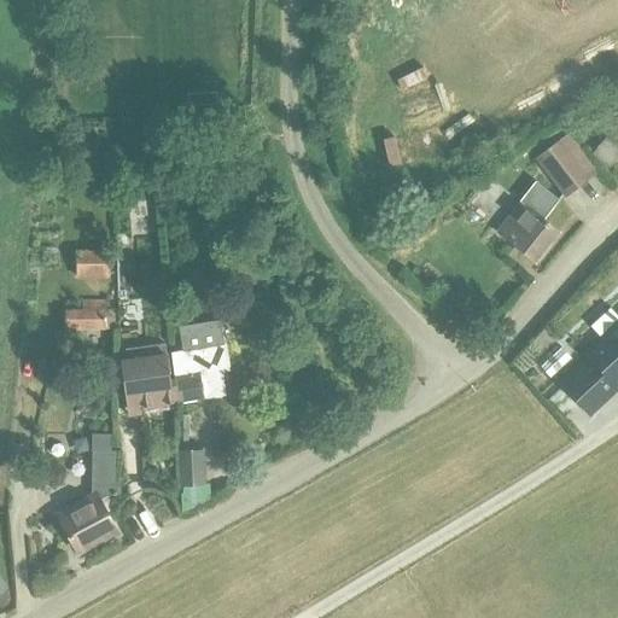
[(409,159),(407,134),(389,135),(391,162),(409,159)]
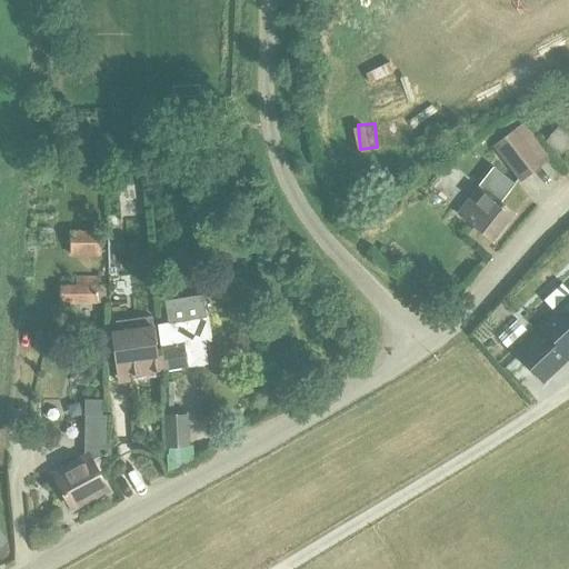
[(517,129),(495,145),(521,180),(542,165),(517,129)]
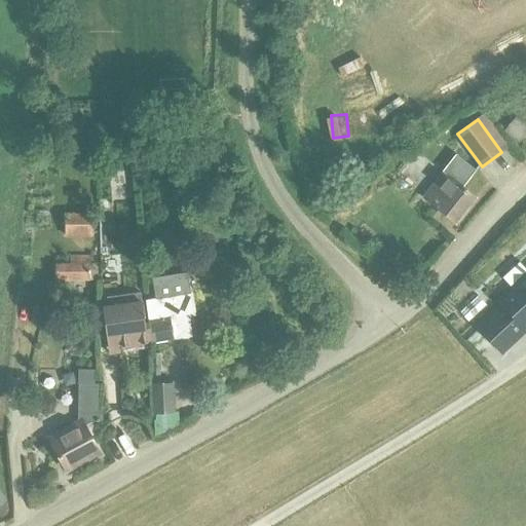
[(506,130),(519,141),(525,132),(525,126),(516,119),(506,130)]
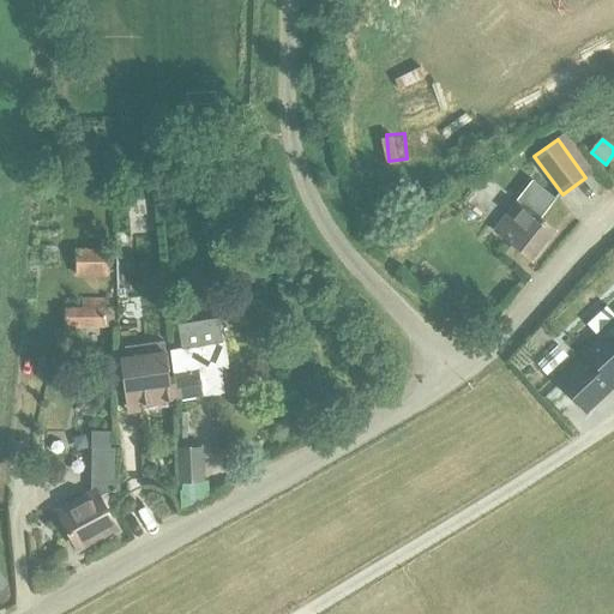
[(487,176),(469,202),(486,214),(504,187),(487,176)]
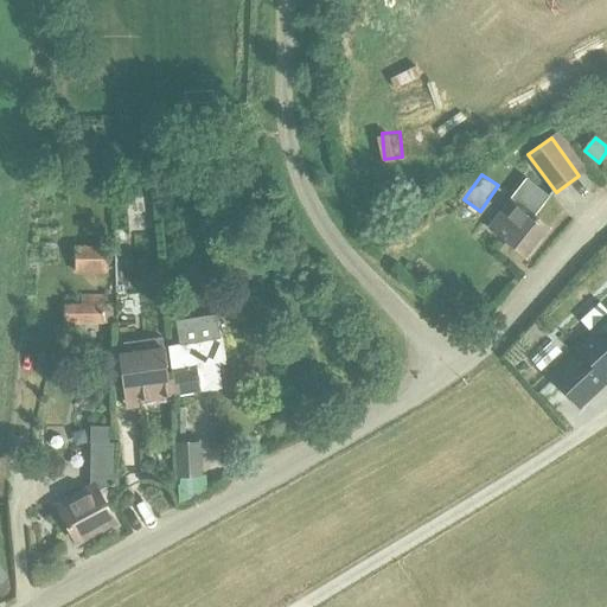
[(548,228),(510,197),(486,227),(523,257),(548,228)]
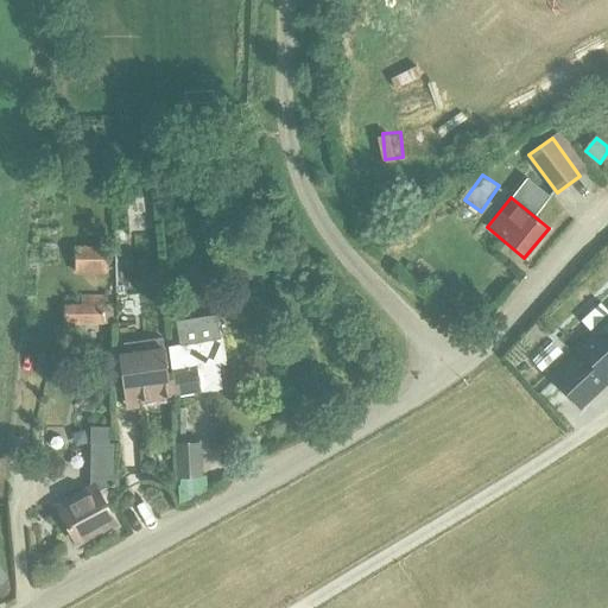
[(75,247),(75,268),(105,268),(105,247),(75,247)]
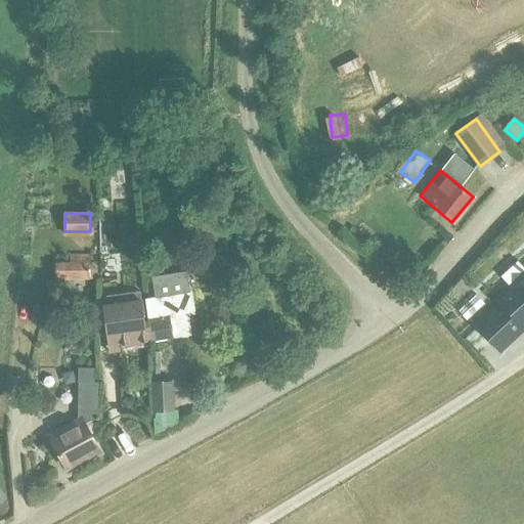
[(57,263),(57,277),(96,276),(96,256),(91,256),(91,253),(71,254),(71,263),(57,263)]
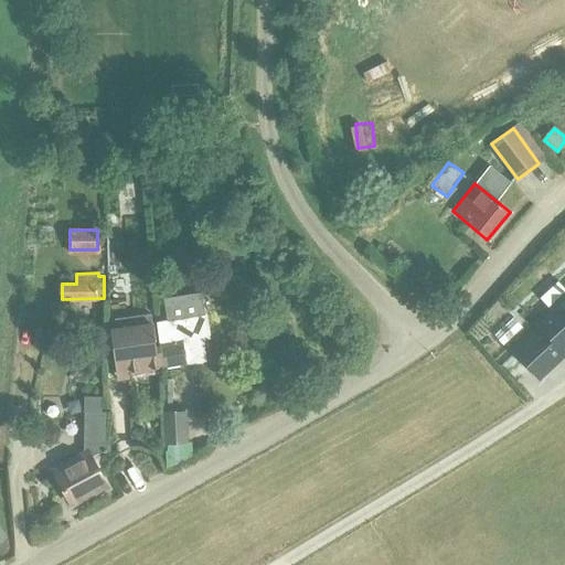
[(296,306),(308,295),(298,285),(286,295),(296,306)]
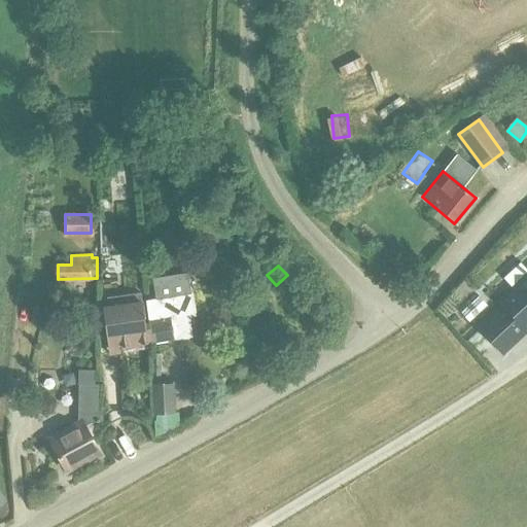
[(502,307),(481,327),(504,354),(505,353),(504,351),(526,330),(526,273),(497,302),(502,307)]
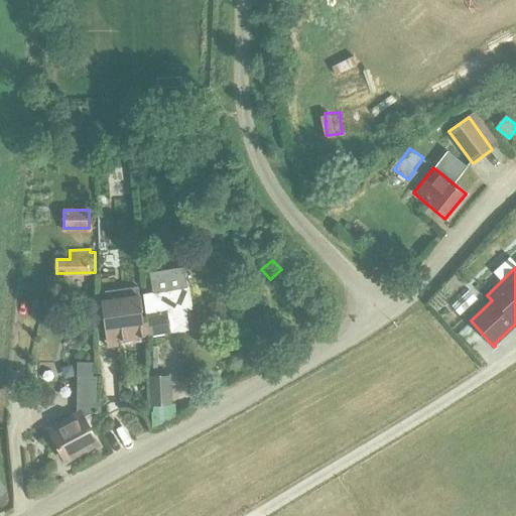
[(144,297),(147,316),(149,335),(150,339),(175,336),(174,332),(184,331),(182,311),(191,310),(185,268),(151,272),(154,296),(144,297)]
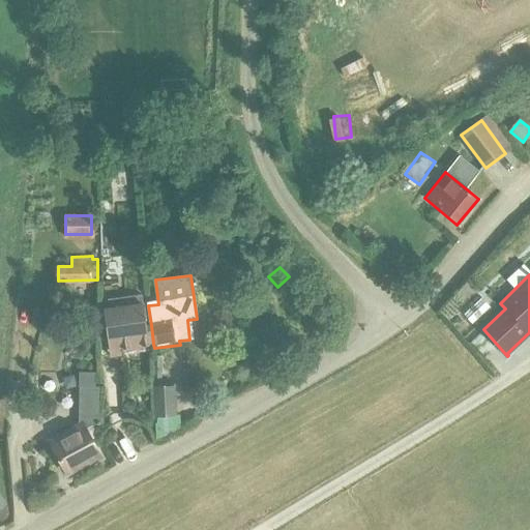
[(112,350),(153,344),(151,325),(148,326),(145,298),(111,303),(112,307),(107,308),(112,350)]
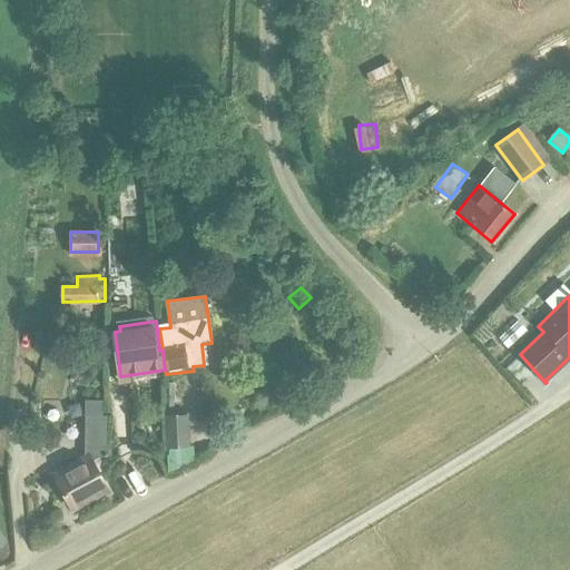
[(165,410),(167,449),(189,448),(188,416),(175,416),(176,383),(165,382),(165,410)]
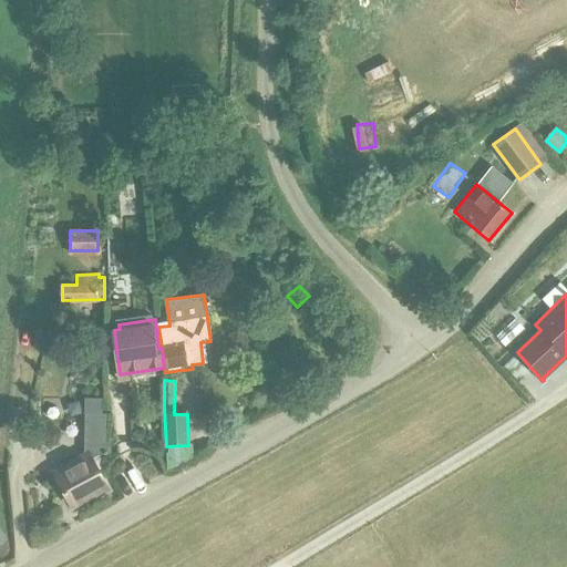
[(107,416),(102,416),(102,399),(85,398),(83,460),(55,475),(72,505),(106,485),(98,468),(104,465),(98,453),(105,454),(107,416)]
